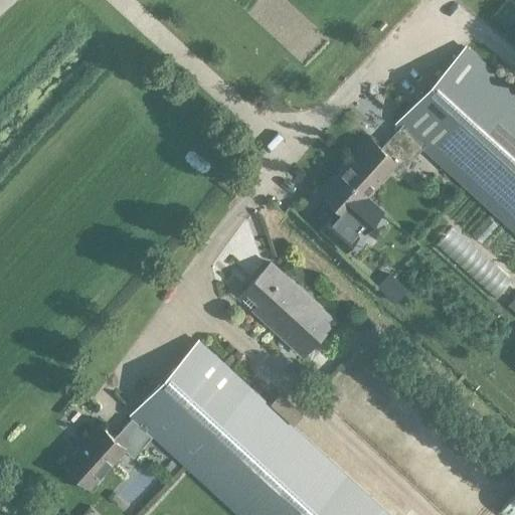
[(514,11),(507,4),(499,13),(513,27),(514,24),(514,11)]
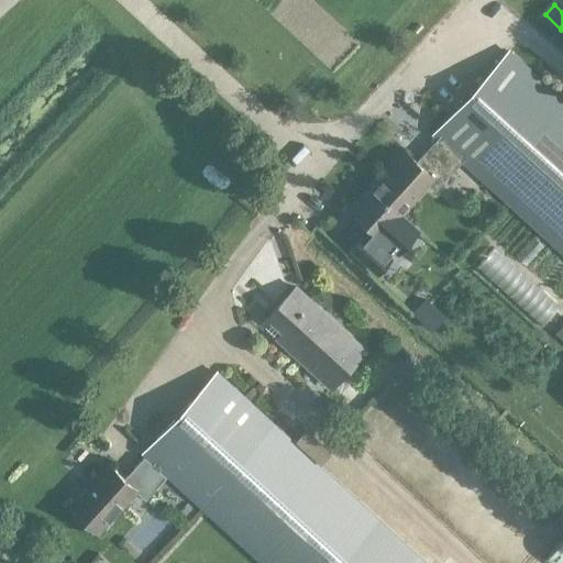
[(463,159),(462,161),(562,251),(562,100),(509,52),(434,134),(438,138),(463,159)]
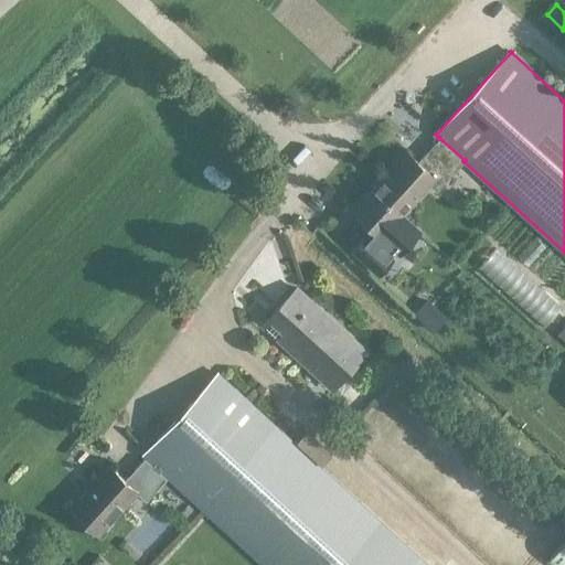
[(365,235),(353,249),(379,273),(381,275),(394,260),(392,258),(388,256),(395,249),(400,254),(419,232),(403,217),(403,216),(401,215),(428,184),(436,192),(464,161),(465,160),(439,138),(418,161),(405,150),(392,164),(394,166),(353,212),(373,230),(368,236),(365,235)]
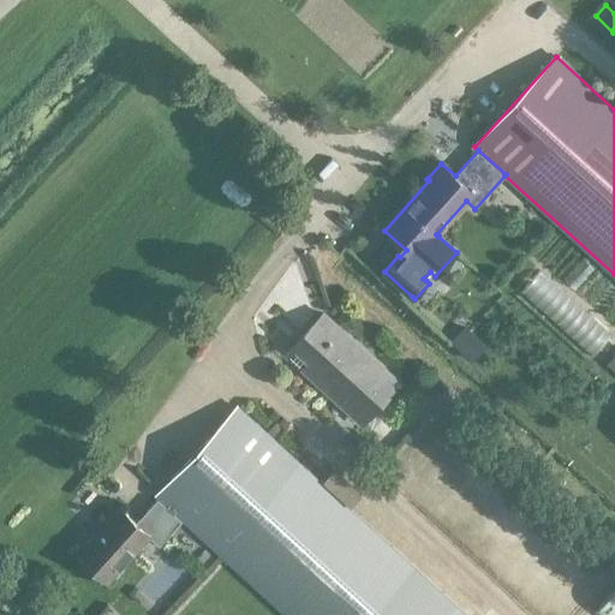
[(591,351),(604,338),(532,270),(519,285),(591,351)]
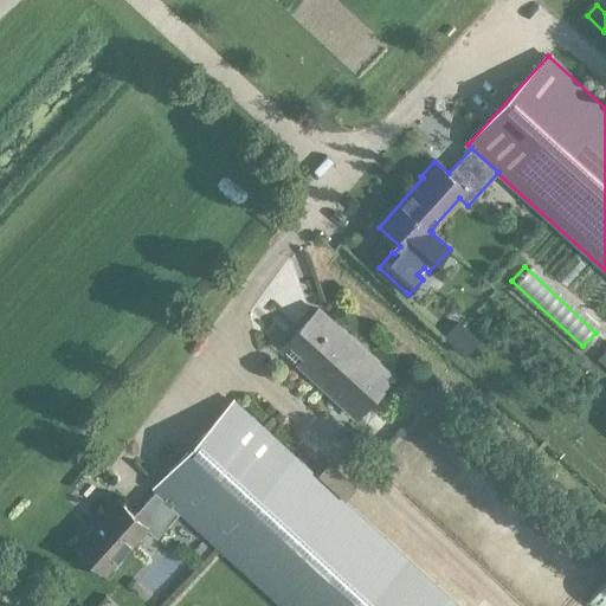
[(318,309),(282,349),(283,350),(292,340),(308,354),(298,365),(356,417),(393,378),(318,309)]
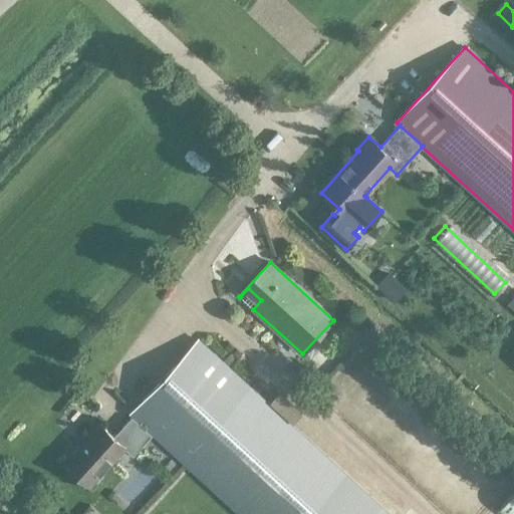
[(131,415),(133,416),(153,434),(239,513),(389,513),(199,339),(131,415)]
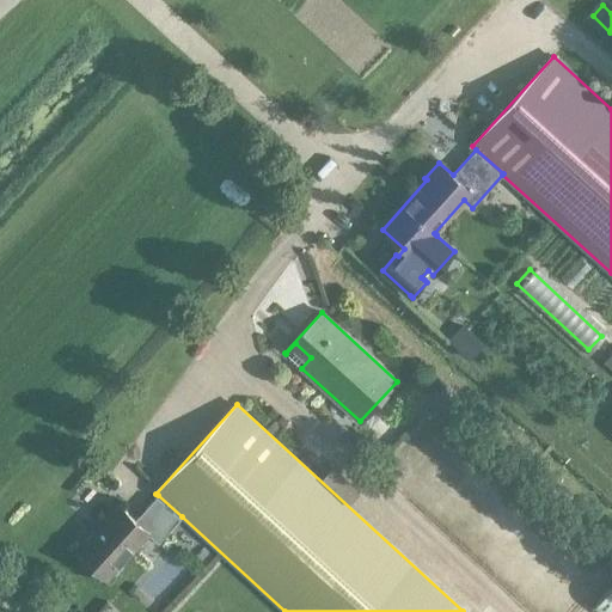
[(72,503),(79,518),(102,505),(95,491),(72,503)]
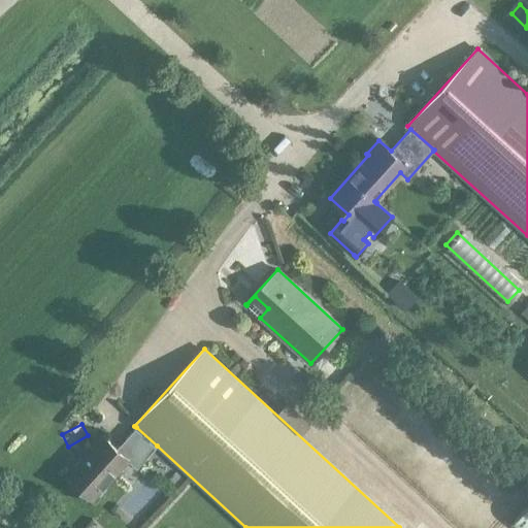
[(136,427),(117,449),(102,436),(66,475),(92,499),(128,460),(136,468),(157,446),(136,427)]
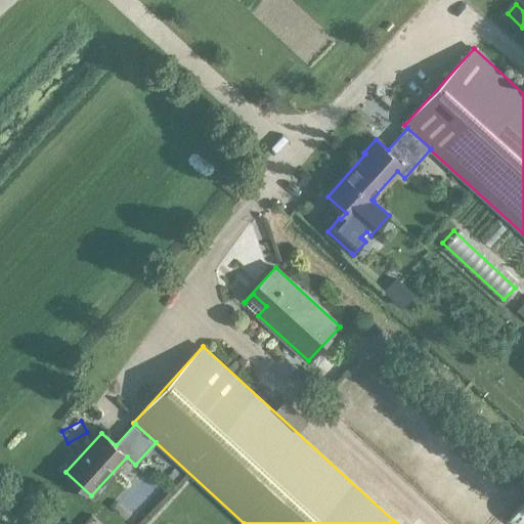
[(523,523),(523,501),(504,523),(523,523)]
